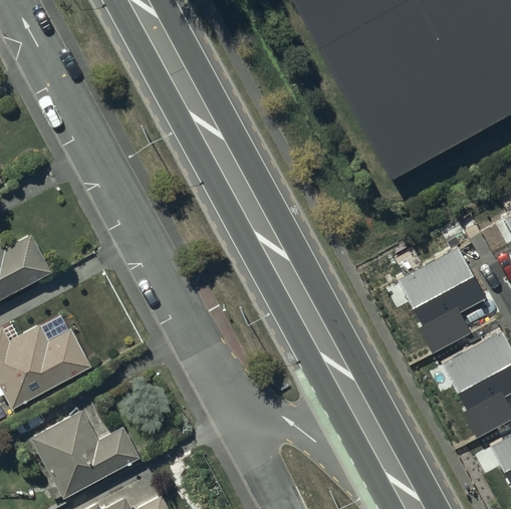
[(510,0),(298,0),(392,171),(510,105),(510,0)]
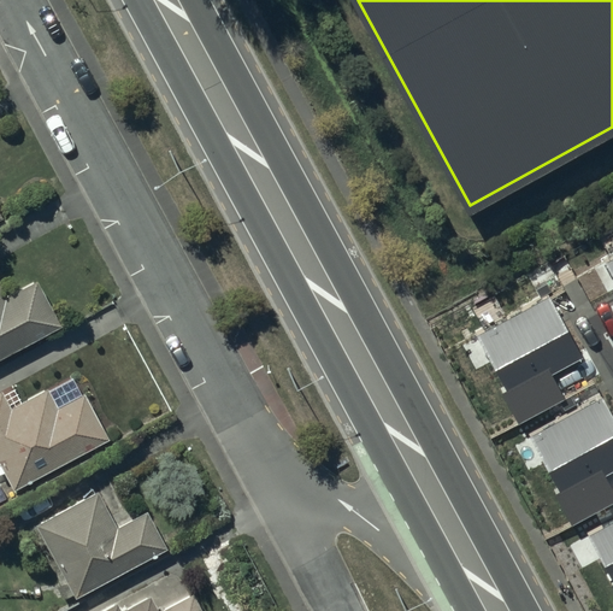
[(0,360),(63,325),(37,283),(4,303),(0,294),(0,293),(3,292),(0,288),(0,360)]
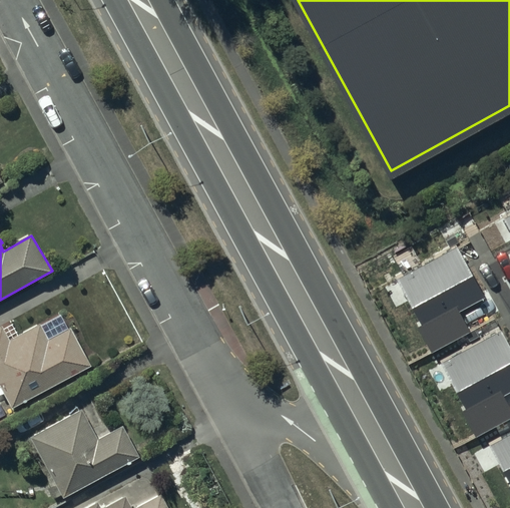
[(460,251),(401,285),(426,332),(421,334),(434,358),(474,338),(462,317),(489,302),(460,251)]
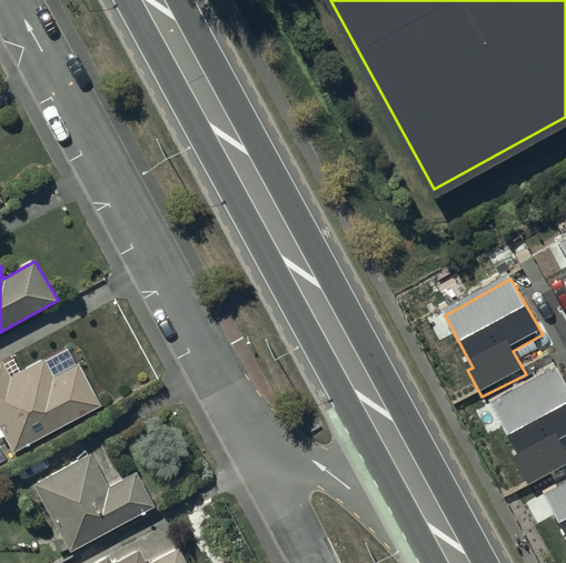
[(0,440),(5,439),(13,454),(101,406),(78,364),(53,378),(43,359),(10,378),(1,362),(0,362),(0,440)]
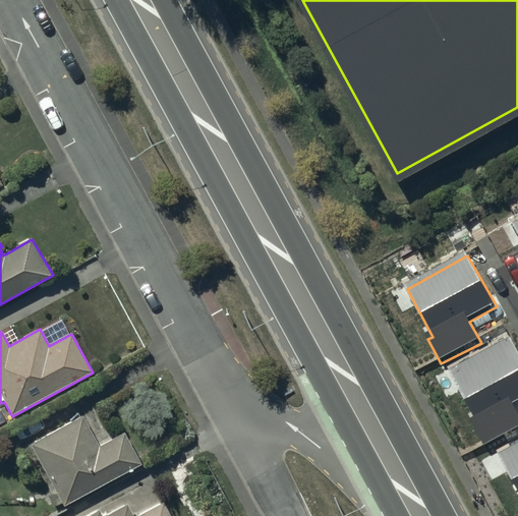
[(517,350),(512,341),(452,375),(477,422),(473,424),(486,449),(517,433),(517,411),(515,407),(517,405),(517,350)]
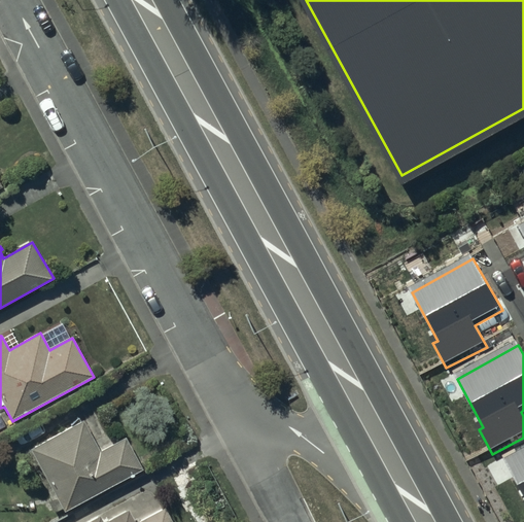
[(65,513),(142,470),(125,438),(99,452),(82,422),(31,451),(65,513)]
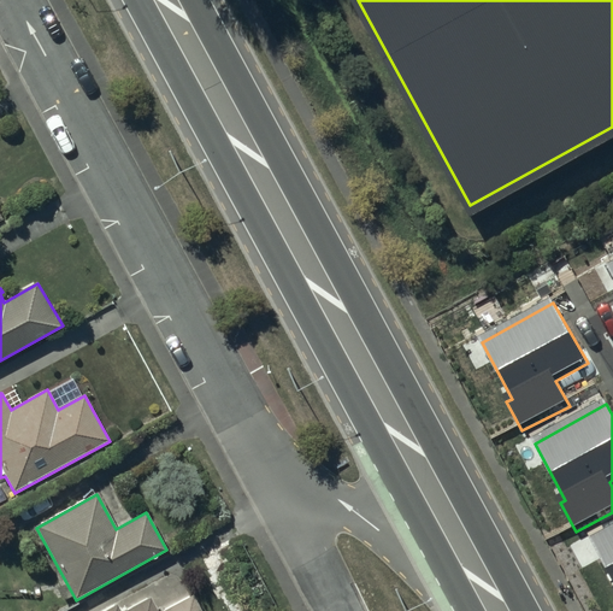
[(612,533),(593,544),(612,582),(612,533)]
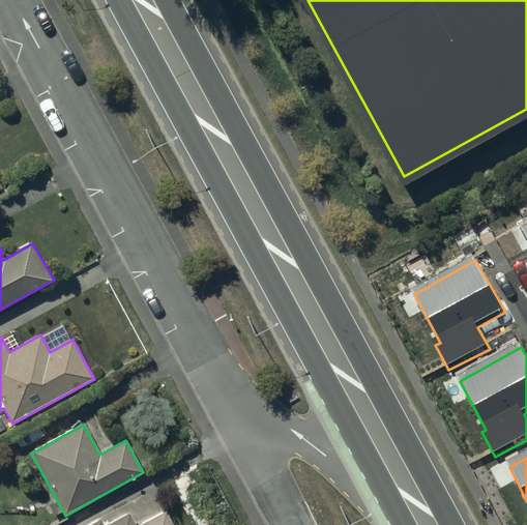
[(100,520),(92,524),(172,524),(166,512),(144,524),(135,524),(128,514),(110,524),(103,524),(100,520)]
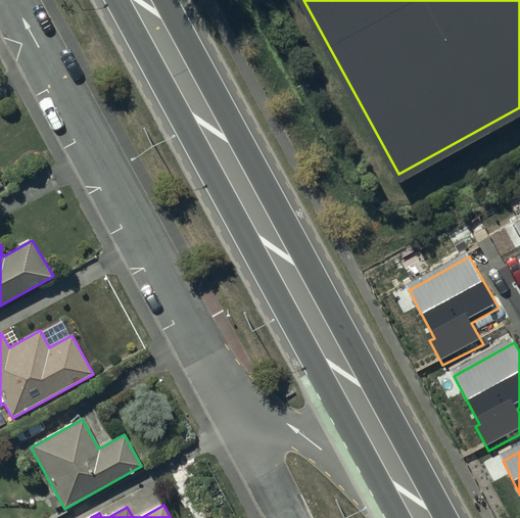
All buildings are outlined.
